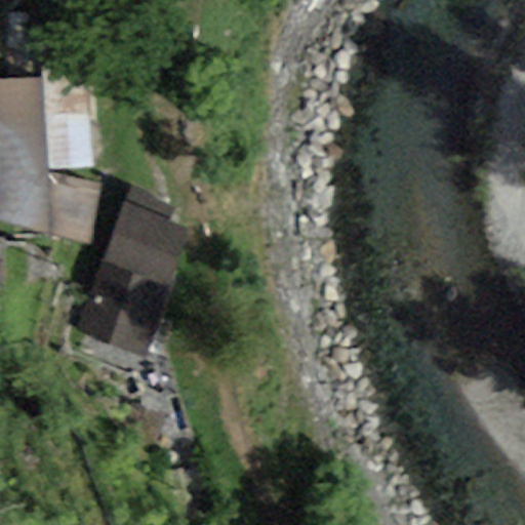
[(47,171),(94,169),(87,62),(41,65),(43,82),(47,171)]
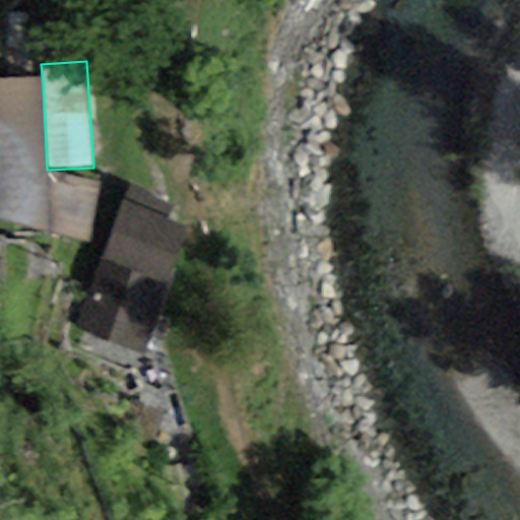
[(0,79),(0,217),(50,233),(47,170),(43,81),(0,79)]
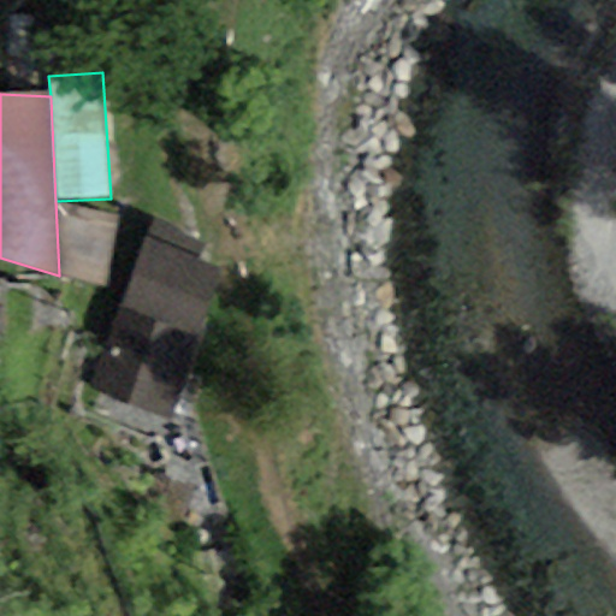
[(107,288),(130,221),(55,201),(59,276),(107,288)]
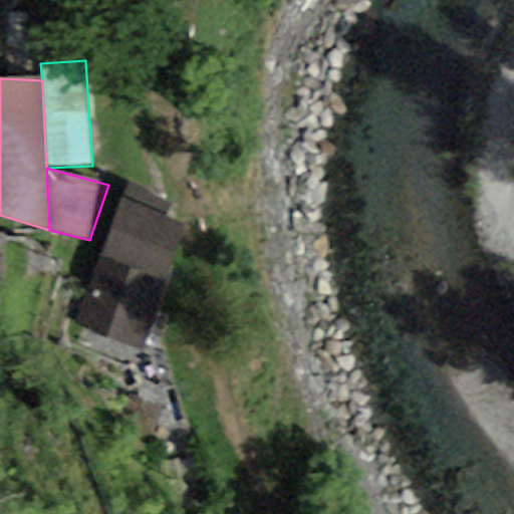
[(165,218),(171,204),(132,186),(124,200),(165,218)]
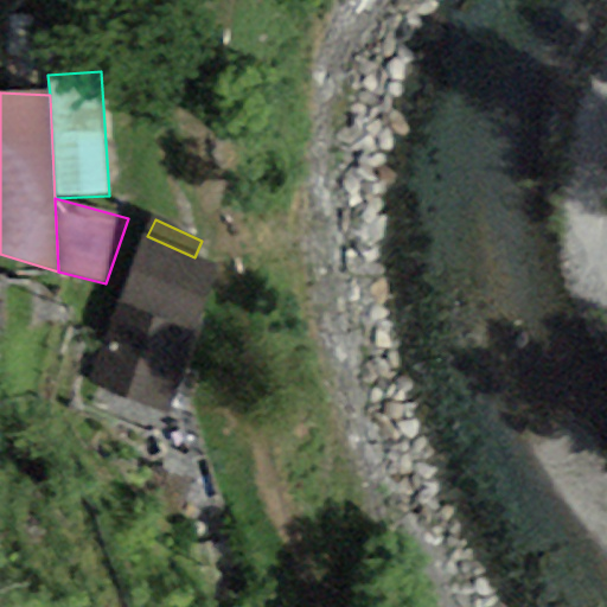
[(191,331),(217,268),(195,257),(147,236),(117,301),(191,331)]
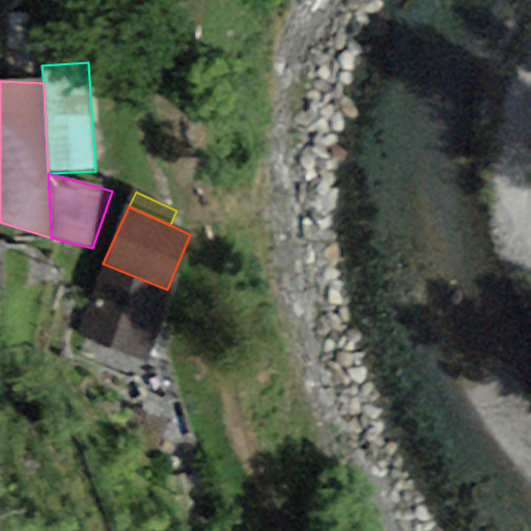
[(79,333),(143,360),(167,289),(103,263),(79,333)]
